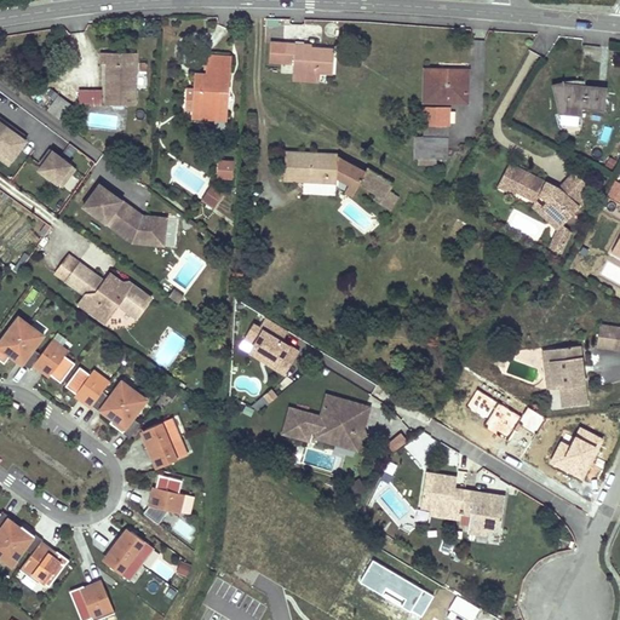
[(281,40),(281,44),(265,42),(263,62),(280,64),(288,64),(288,70),(287,78),(311,80),(326,81),(328,47),(292,45),(292,42),(292,40),(281,40)]
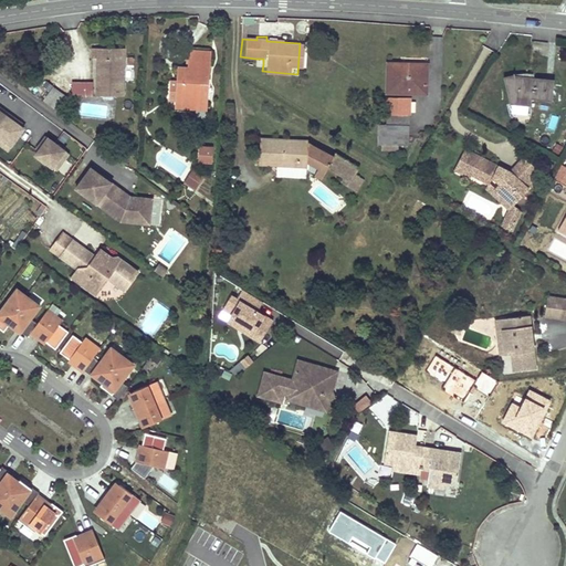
[(101,76),(98,76),(97,76),(96,95),(121,95),(122,50),(92,50),(91,60),(101,60),(101,76)]
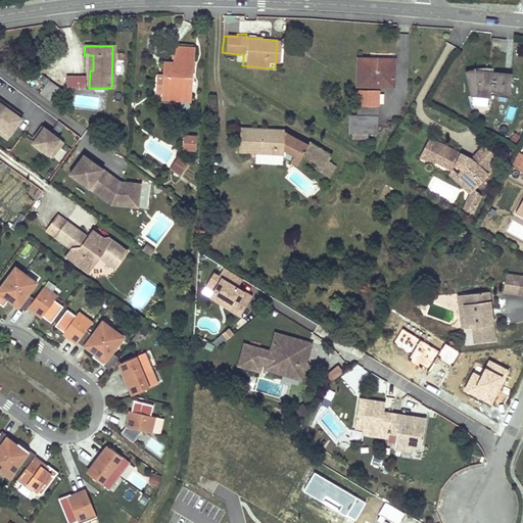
[(162,93),(190,95),(192,54),(174,53),(174,61),(173,66),(163,65),(162,75),(154,74),(153,93),(162,93)]
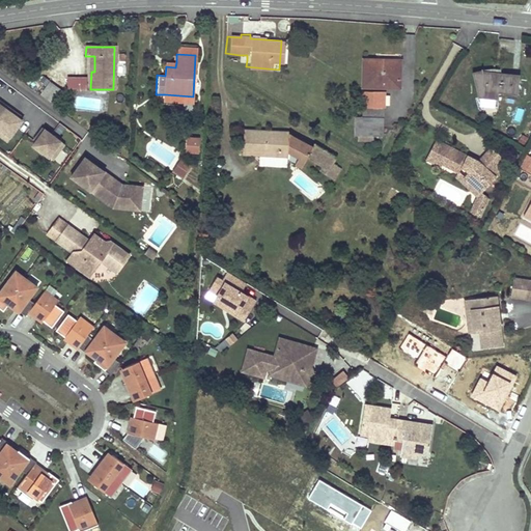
[(399,86),(399,73),(399,60),(365,58),(364,85),(399,86)]
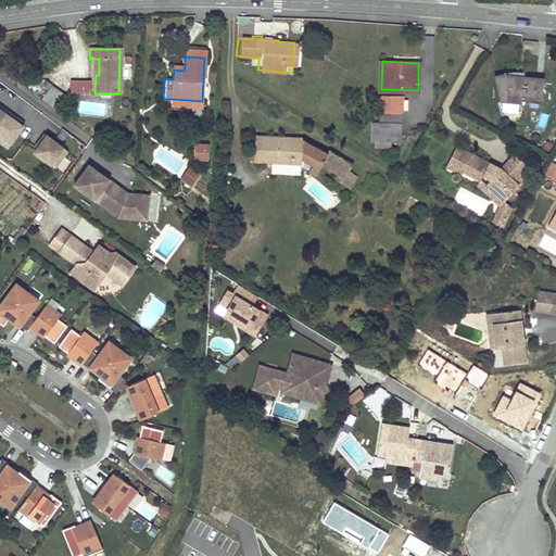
[(131,81),(131,67),(124,66),(123,81),(131,81)]
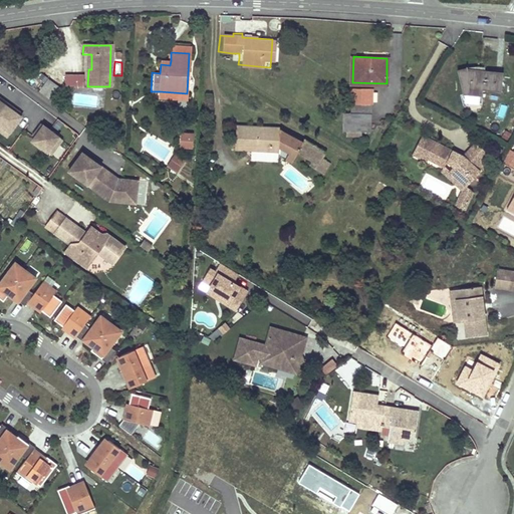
[(258,66),(238,64),(238,71),(257,73),(258,66)]
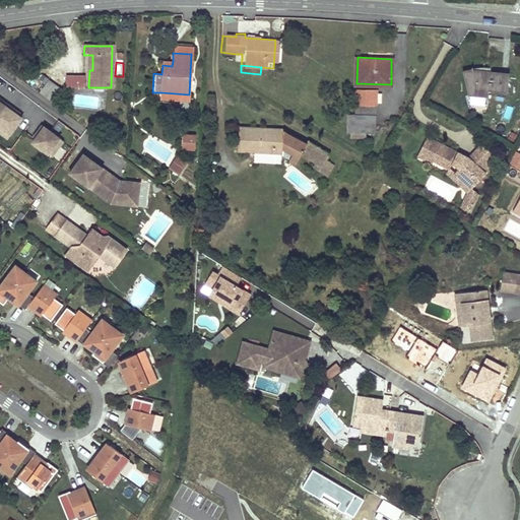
[(468,94),(477,95),(486,96),(488,89),(506,91),(508,72),(473,68),(462,69),(468,94)]
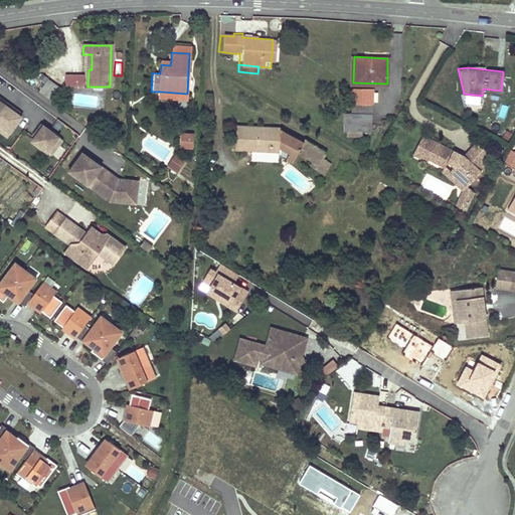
[(84,76),(65,75),(65,89),(83,90),(84,76)]
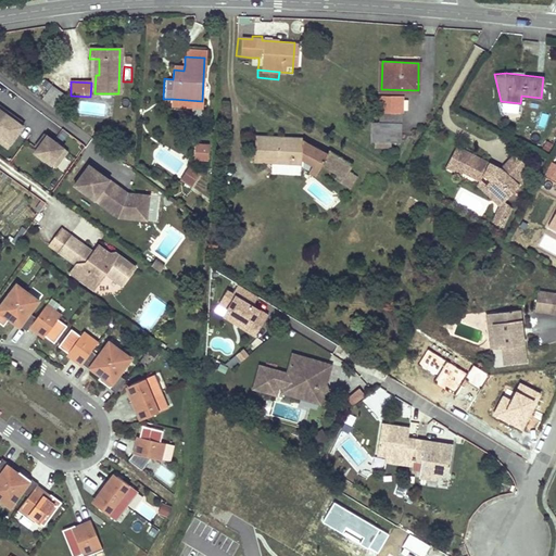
[(42,99),(54,109),(64,96),(50,86),(41,99),(42,99)]
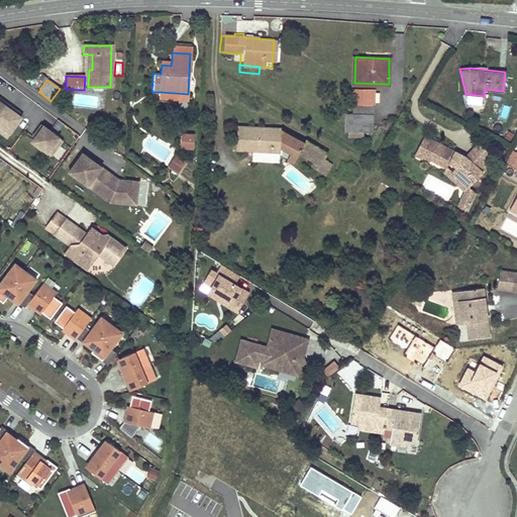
[(374,89),(352,89),(352,104),(374,104),(374,89)]
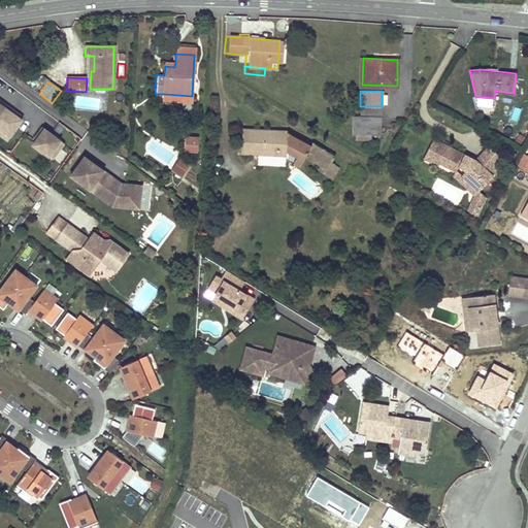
[(354,116),(354,125),(354,134),(358,134),(371,134),(382,134),(382,106),(360,106),(360,116),(354,116)]
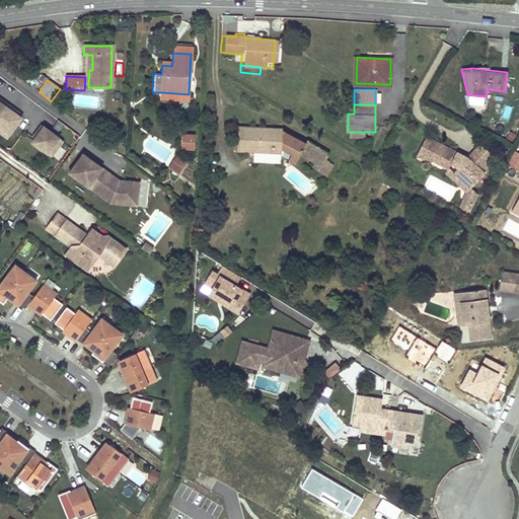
[(10,134),(22,119),(18,116),(13,112),(14,109),(8,105),(0,116),(0,131),(2,128),(10,134)]
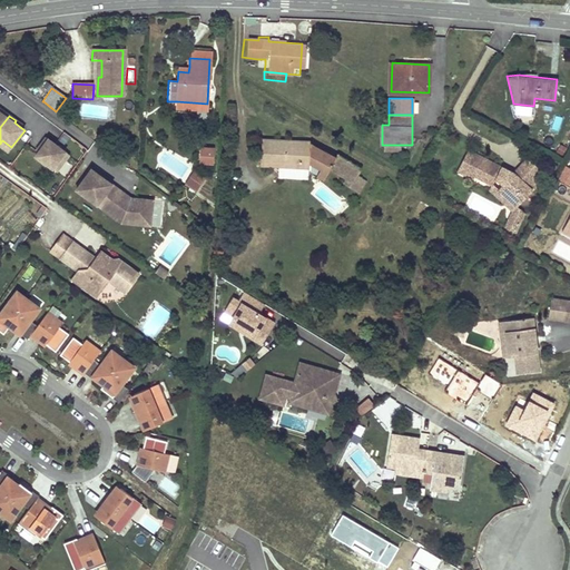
[(56,144),(48,137),(42,145),(45,146),(40,151),(37,156),(53,169),(60,160),(65,163),(70,155),(56,144)]
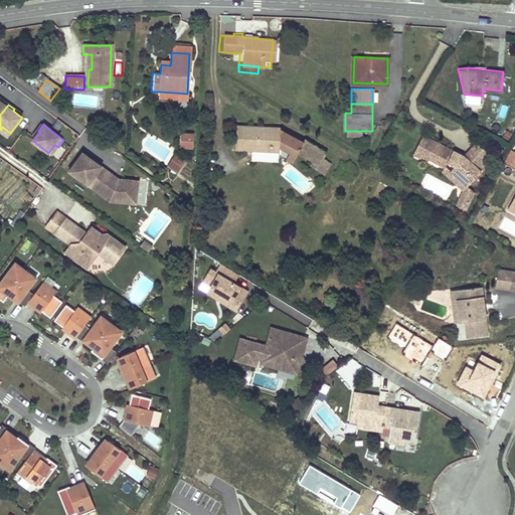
[(316,163),(315,165),(314,167),(321,171),(327,162),(322,159),(326,152),(307,142),(305,145),(283,132),(282,128),(238,126),(237,149),(282,150),(282,154),(295,162),(300,153),(316,163)]
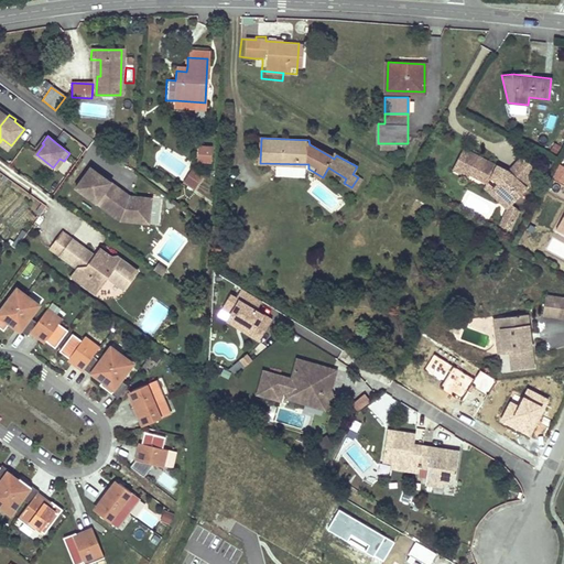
[(11,145),(2,139),(0,142),(0,144),(8,151),(11,145)]
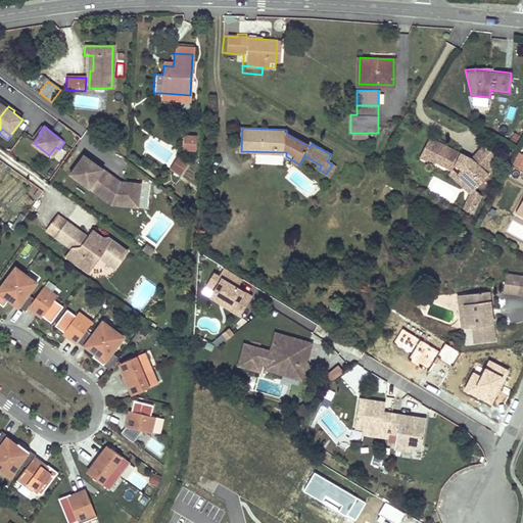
[(457,161),(459,162),(463,168),(459,172),(474,188),(488,174),(485,171),(498,157),(486,144),(478,152),(485,160),(480,165),(473,157),(470,160),(463,156),(464,152),(432,135),(422,153),(430,157),(431,154),(437,157),(454,167),(457,161)]
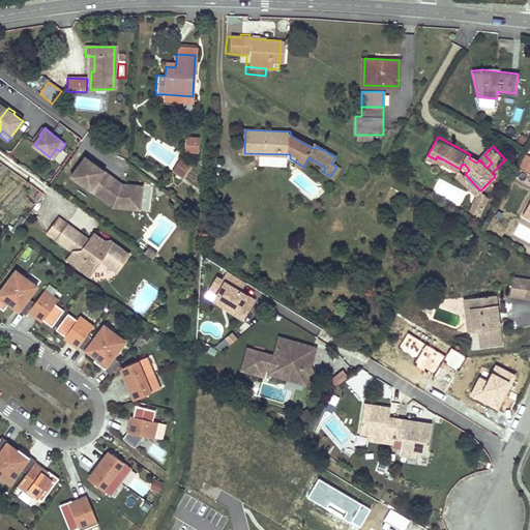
[(186,139),(185,151),(196,152),(197,139),(186,139)]
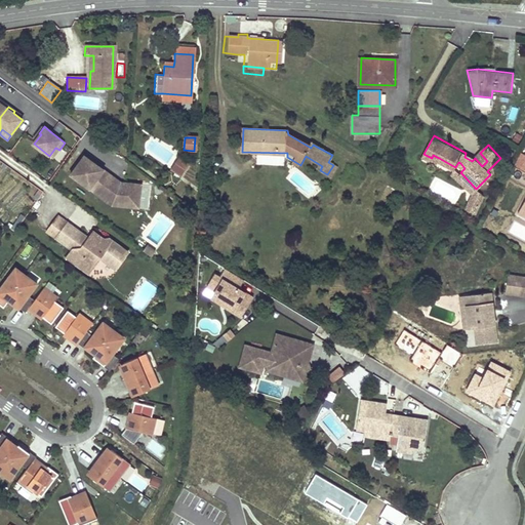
[(53,158),(59,150),(55,148),(49,156),(53,158)]
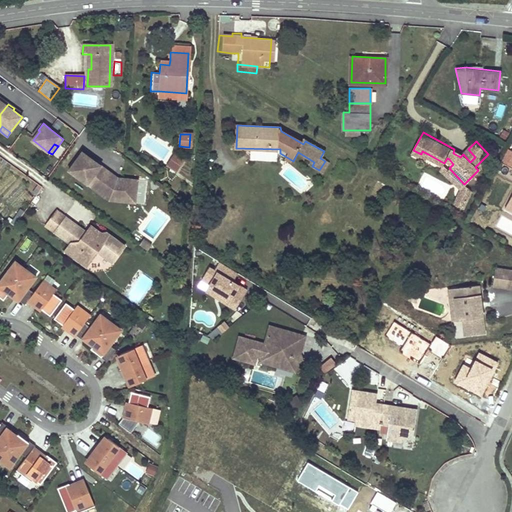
[(454,149),(453,153),(460,157),(463,154),(454,149)]
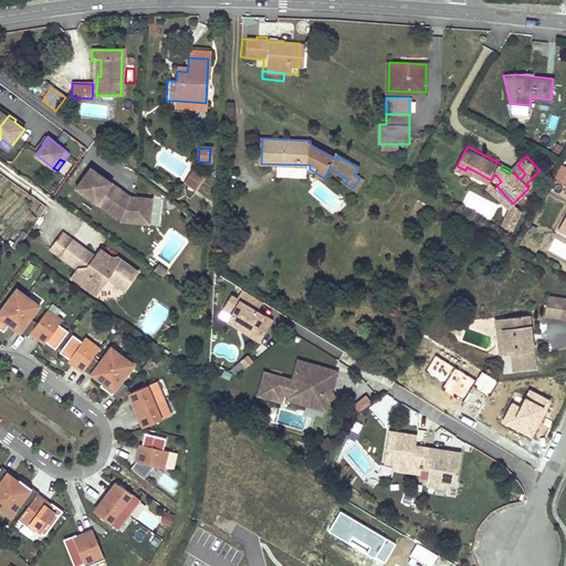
[(517,165),(512,170),(520,179),(525,174),(517,165)]
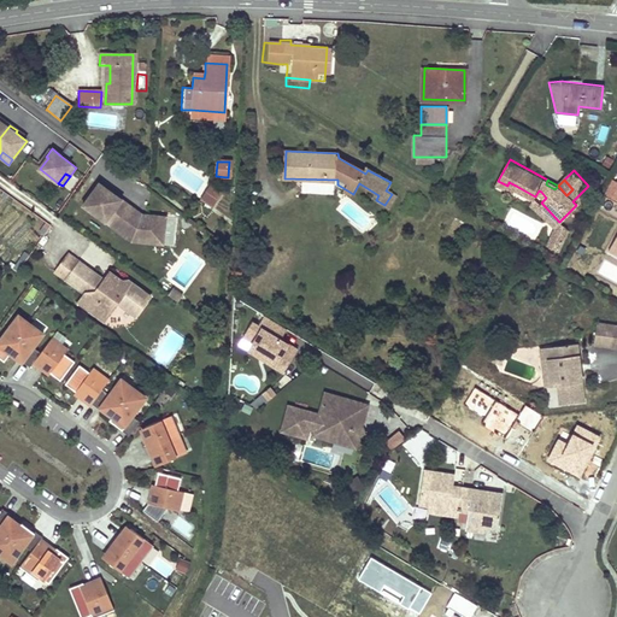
[(616,200),(616,199),(616,181),(612,180),(605,194),(616,200)]
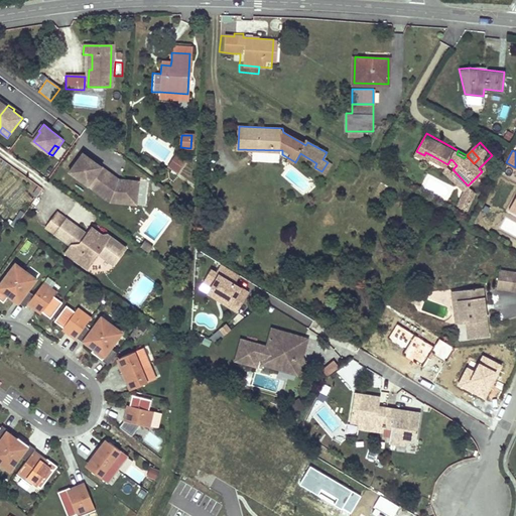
[(120,180),(84,155),(71,173),(107,200),(129,202),(129,195),(138,196),(139,182),(120,180)]
